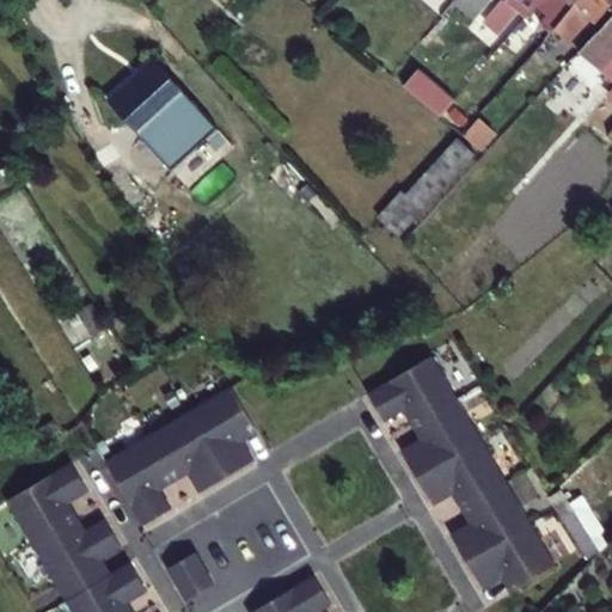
[(490,0),(457,0),(456,2),(475,19),(490,0)]
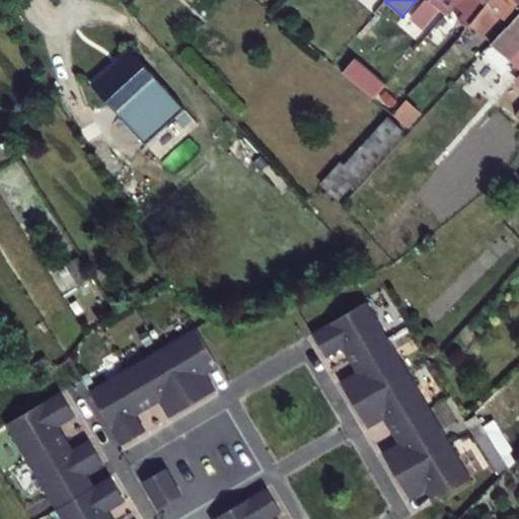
[(468,26),(471,22),(491,0),(474,0),(459,19),(468,26)]
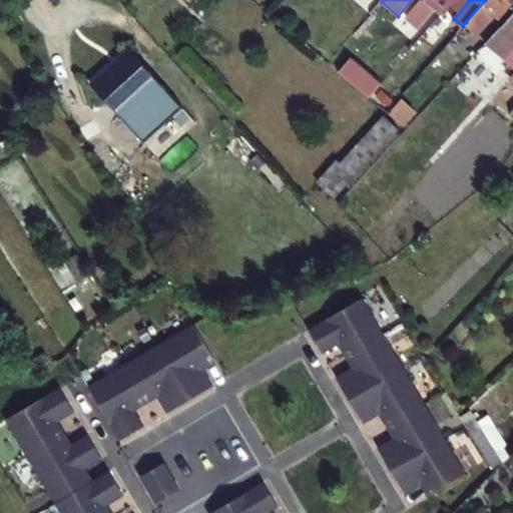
[(512,1),(512,0),(485,0),(466,22),(484,37),(512,1)]
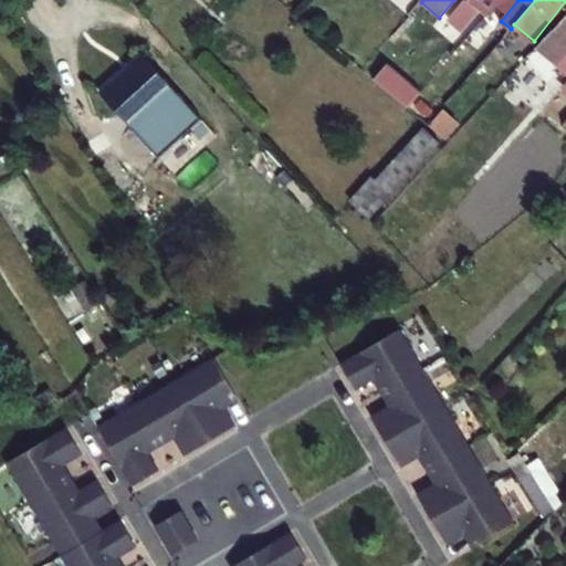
[(475,12),(464,2),(450,19),(461,29),(475,12)]
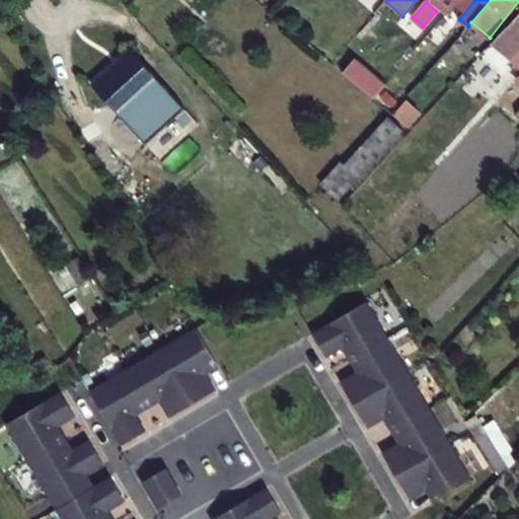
[(518,110),(518,48),(518,46),(518,14),(494,42),(518,64),(518,110),(518,112),(518,110)]
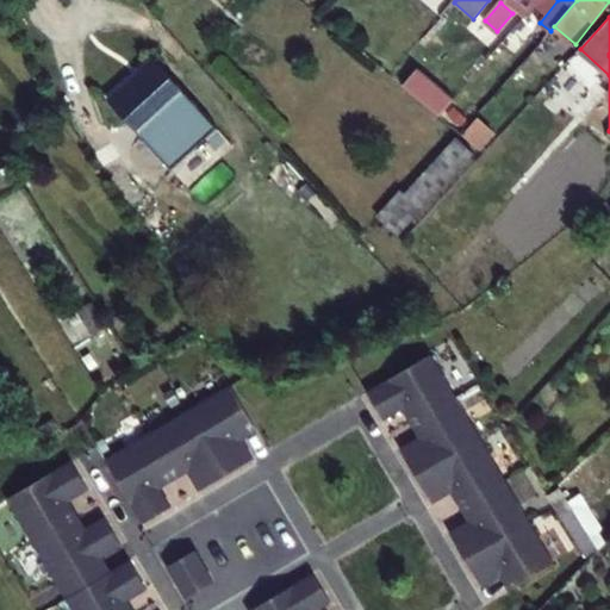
[(526,60),(531,54),(540,43),(545,38),(523,20),(490,58),(496,63),(510,45),(526,60)]
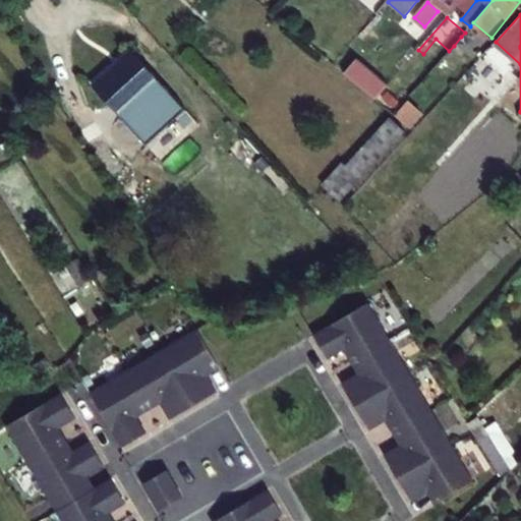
[(461,37),(454,46),(463,54),(472,45),(461,37)]
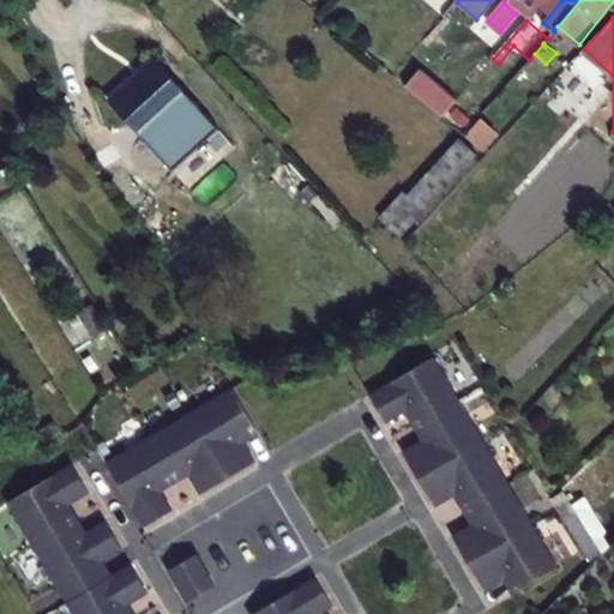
[(188,96),(156,60),(112,102),(131,125),(143,138),(188,96)]
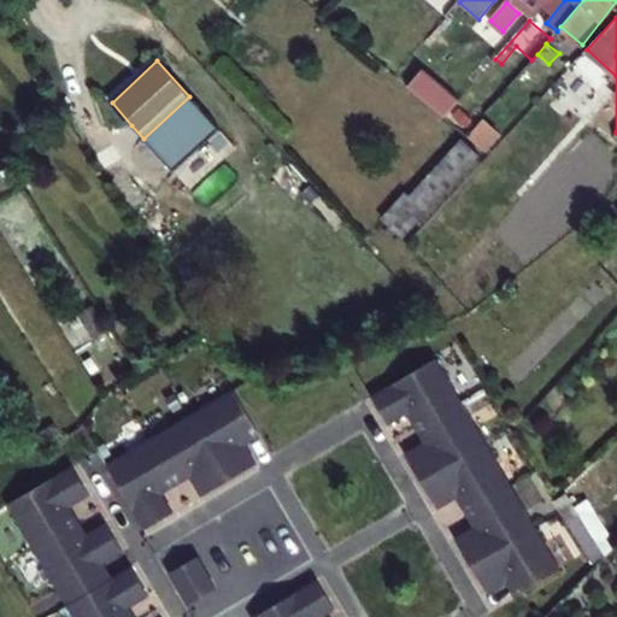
[(444,117),(458,100),(422,70),(409,86),(444,117)]
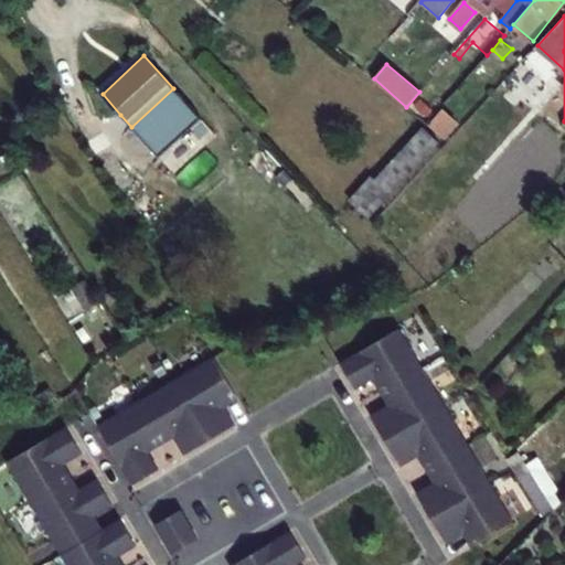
[(440,141),(424,127),(353,203),(370,219),(440,141)]
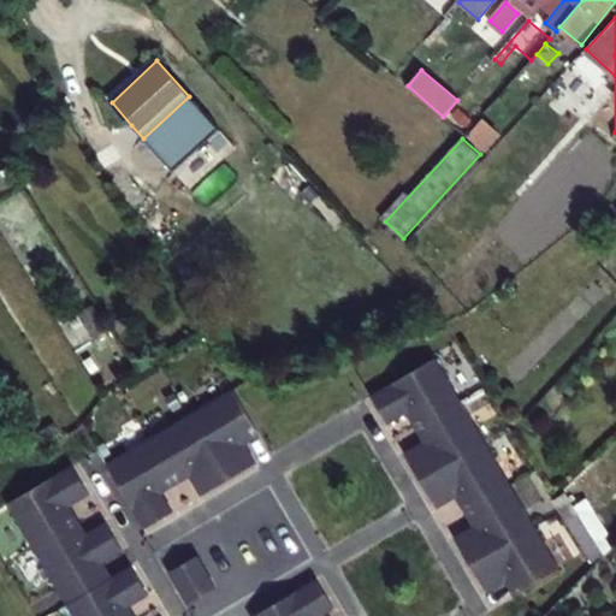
[(27,177),(18,161),(7,167),(16,183),(27,177)]
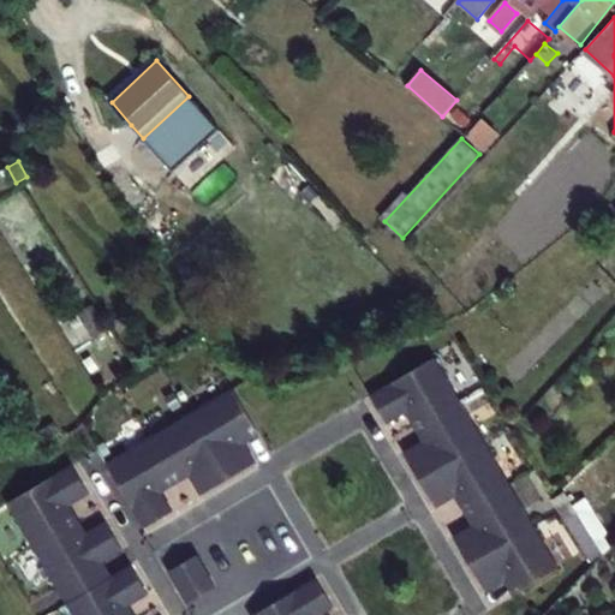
[(109,329),(93,304),(81,312),(96,336),(109,329)]
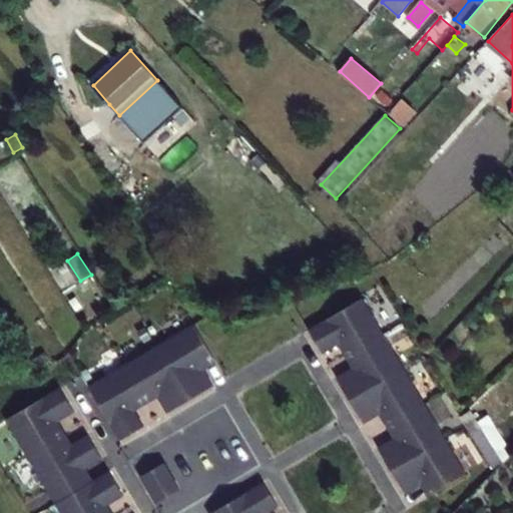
[(352,352),(385,332),(364,296),(310,328),(324,352),(340,343),(338,340),(343,337),(352,352)]
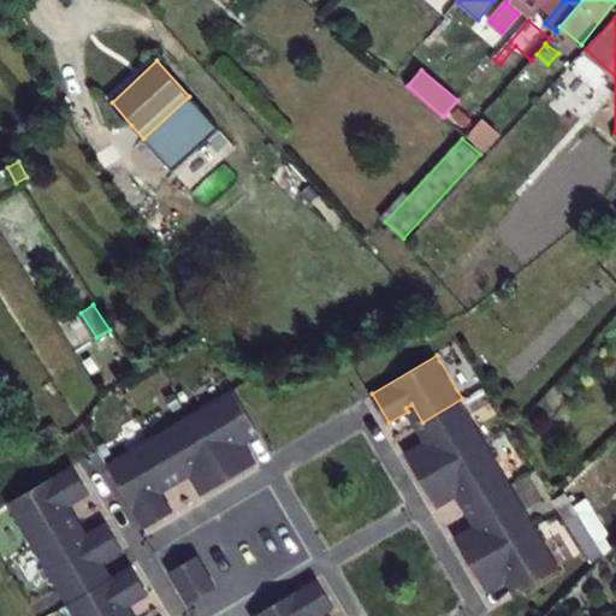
[(258,427),(235,386),(193,412),(230,477),(259,461),(247,440),(243,443),(241,437),(258,427)]
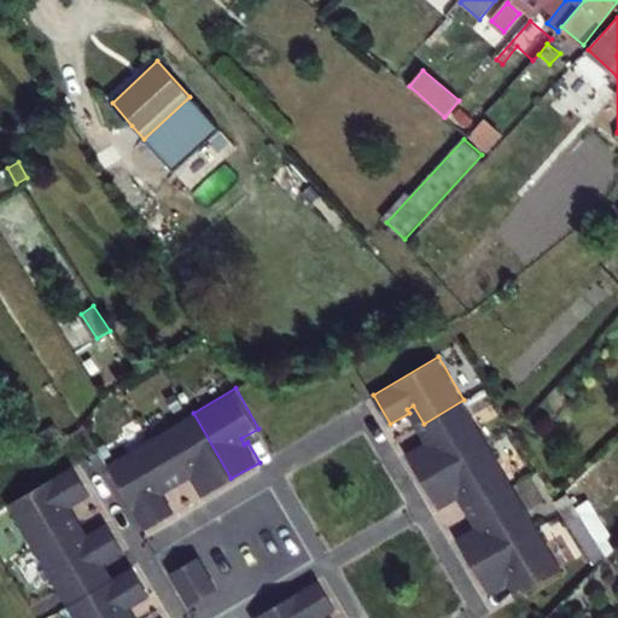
[(488,442),(464,400),(424,424),(433,439),(427,444),(425,441),(406,452),(423,479),(488,442)]
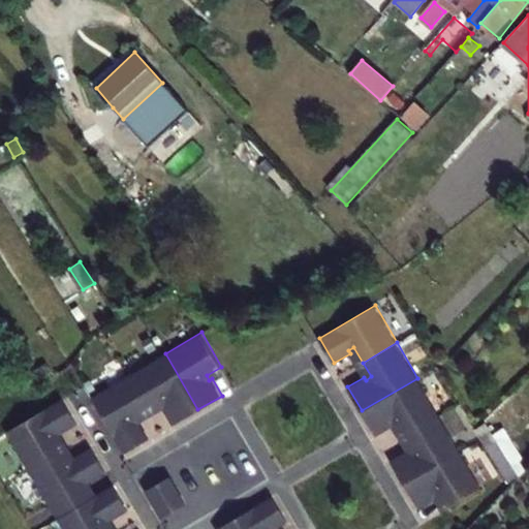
[(165,353),(129,374),(150,408),(164,399),(167,404),(164,406),(174,423),(197,409),(165,353)]
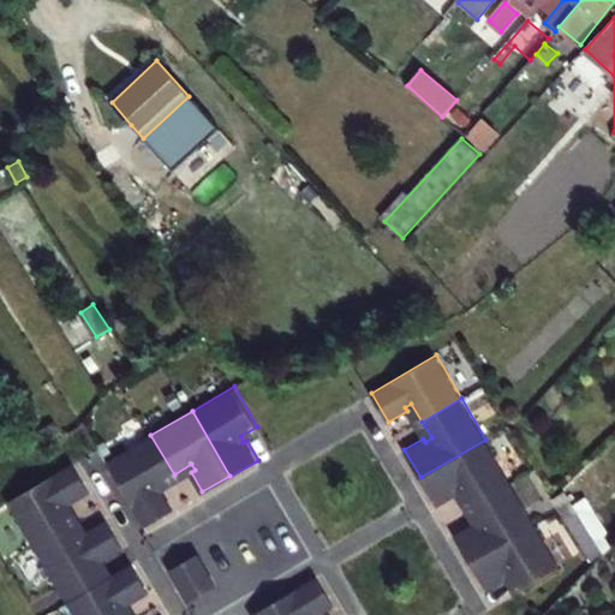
[(174,475),(150,435),(108,459),(145,524),(174,508),(162,488),(160,490),(156,485),(174,475)]
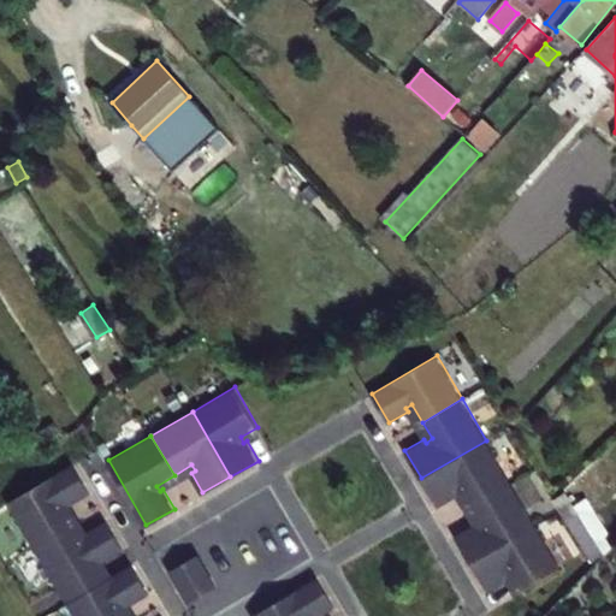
[(472,507),(511,484),(486,440),(421,478),(437,505),(456,495),(454,492),(461,489),(472,507)]
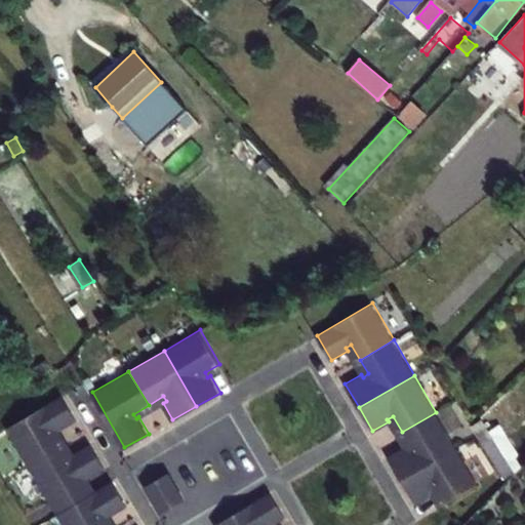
[(53,428),(57,426),(59,428),(76,418),(62,394),(6,427),(28,462),(62,443),(53,428)]
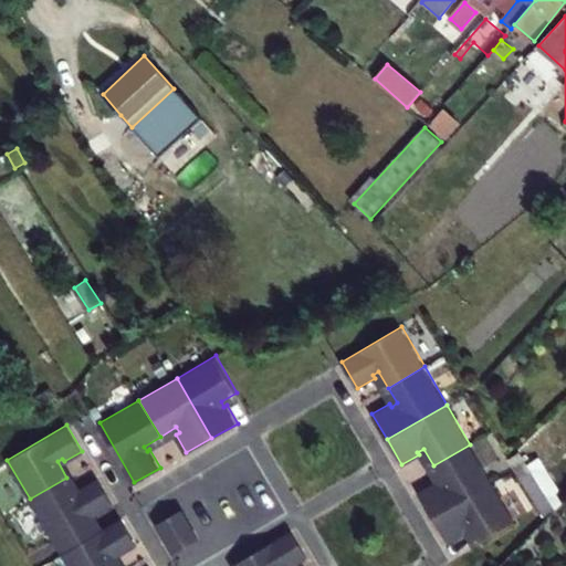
[(492,482),(470,444),(433,465),(442,482),(437,485),(436,482),(418,492),(432,517),(492,482)]
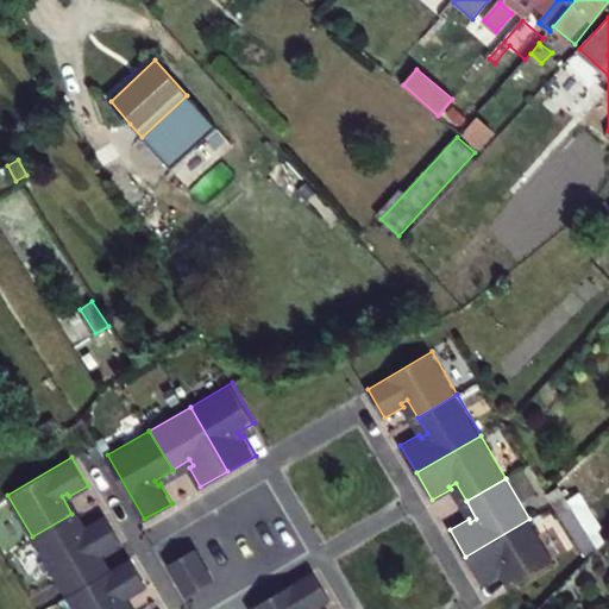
[(597,546),(559,487),(547,494),(588,557),(597,546)]
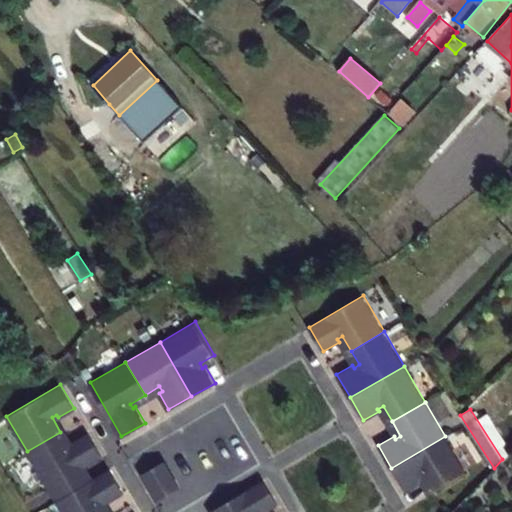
[(68,446),(60,432),(27,451),(48,487),(102,455),(88,431),(72,441),(73,444),(68,446)]
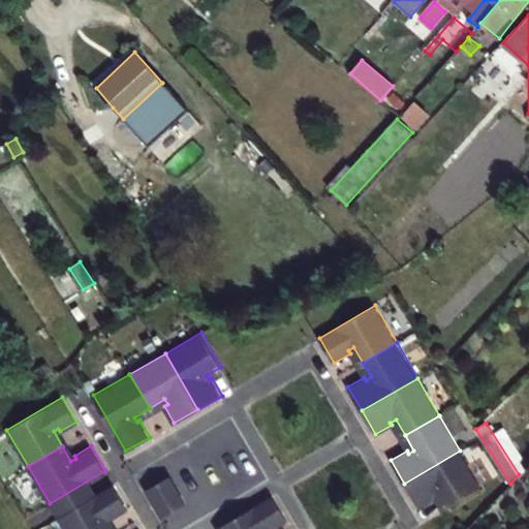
[(445,506),(480,487),(460,450),(404,484),(418,507),(434,498),(433,495),(437,493),(445,506)]
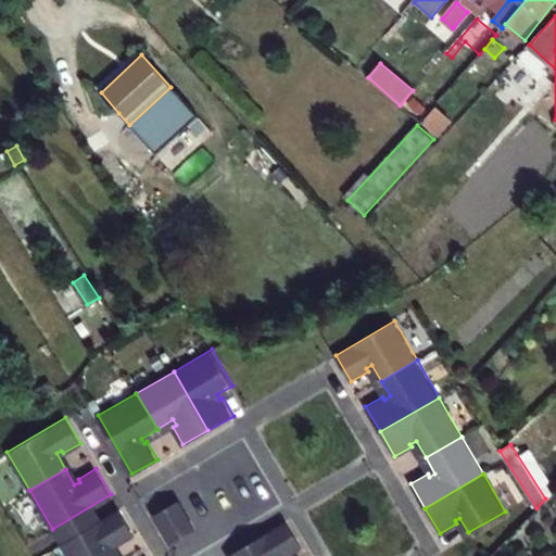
[(180,501),(154,515),(169,541),(196,526),(180,501)]
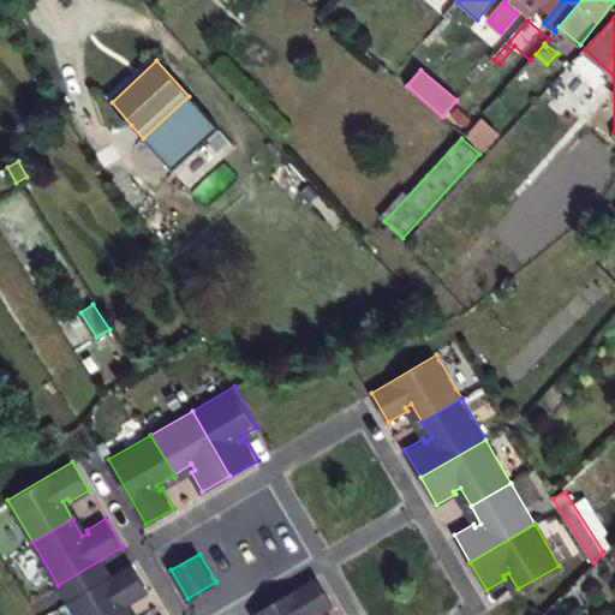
[(67,601),(75,614),(129,614),(121,602),(127,598),(129,602),(148,591),(132,562),(67,601)]
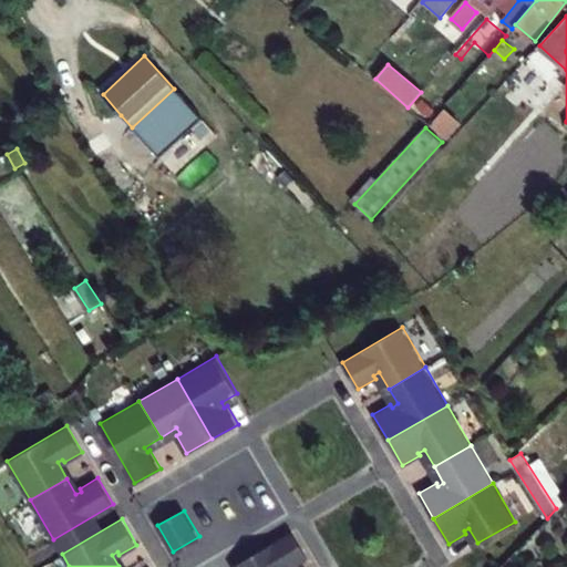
[(233,566),(286,566),(288,566),(291,566),(308,558),(292,533),(233,566)]
